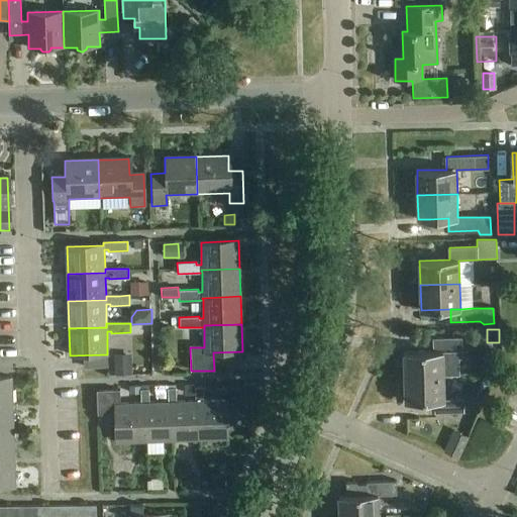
[(405,352),(406,377),(444,376),(458,375),(458,358),(461,358),(461,338),(434,338),(434,351),(405,352)]
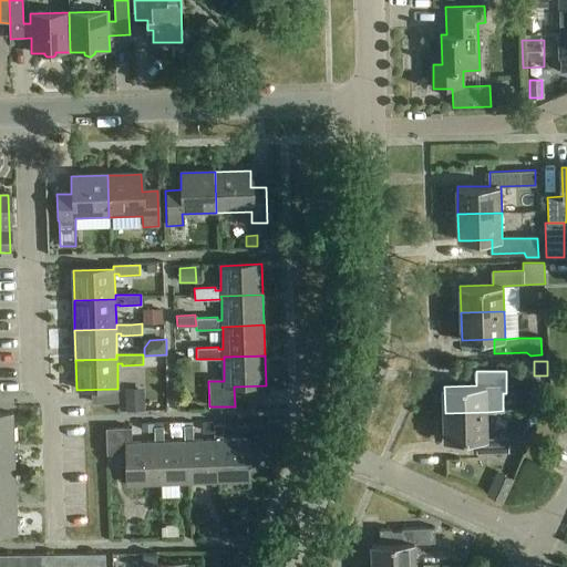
[(126,411),(145,410),(145,388),(125,389),(126,411)]
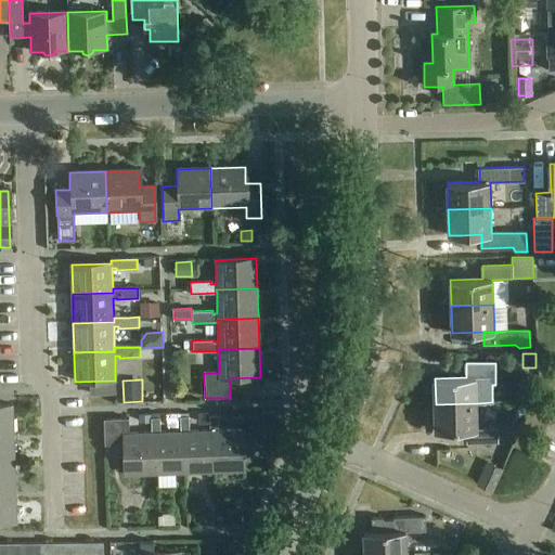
[(175,403),(184,402),(184,390),(175,390),(175,403)]
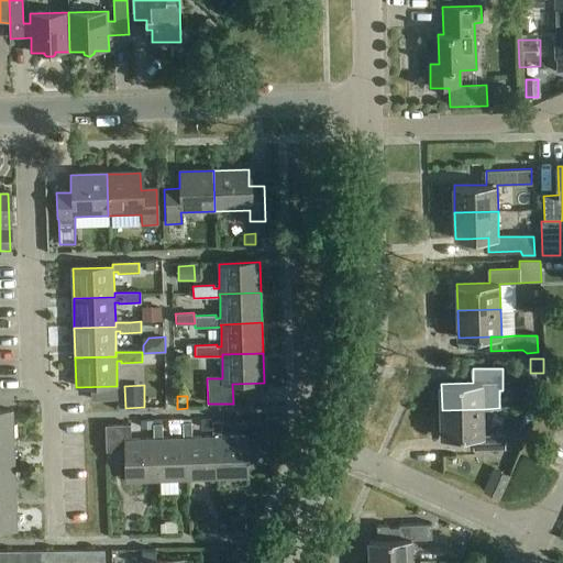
[(484,409),(442,410),(442,438),(474,438),(474,450),(506,450),(506,434),(485,435),(484,409)]
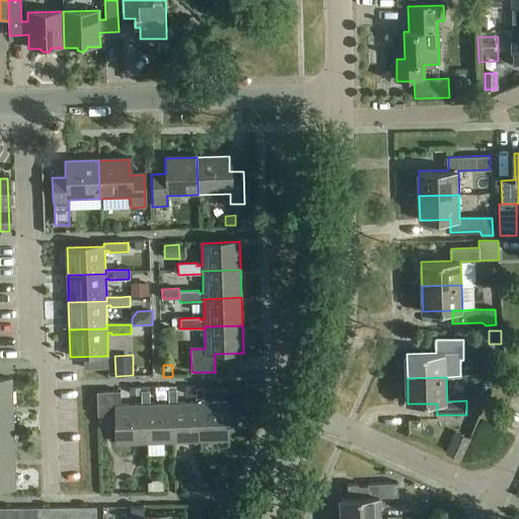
[(0,378),(0,406),(12,406),(11,378),(0,378)]
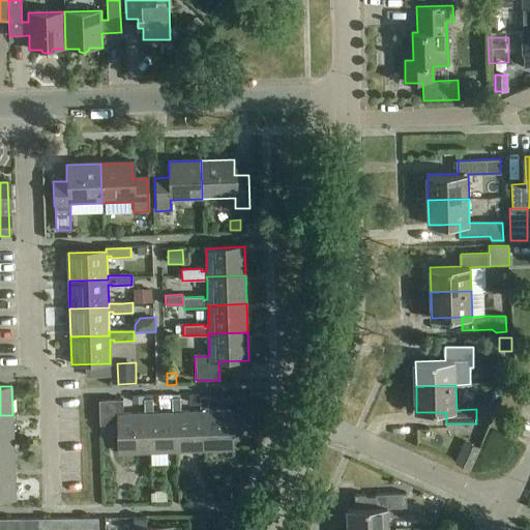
[(199,394),(189,394),(189,404),(199,404),(199,396),(199,394)]
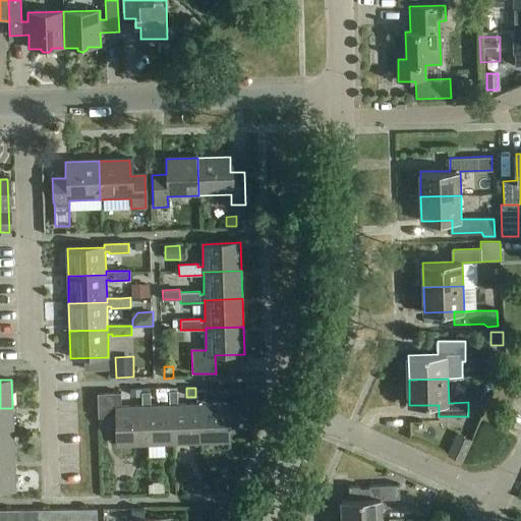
[(228,404),(245,403),(245,389),(228,390),(228,404)]
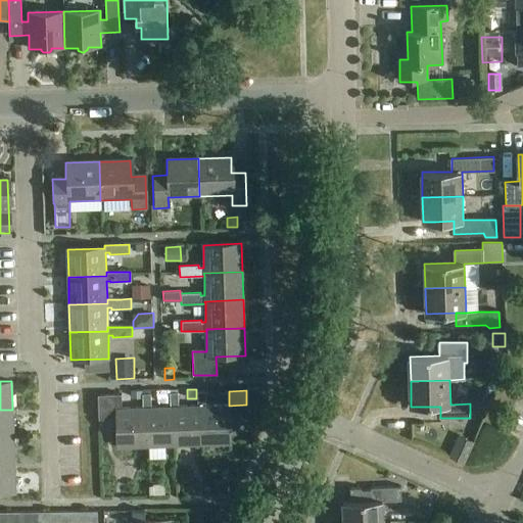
[(196,398),(197,407),(197,408),(200,408),(201,444),(230,443),(229,406),(205,407),(204,391),(196,391),(196,398)]
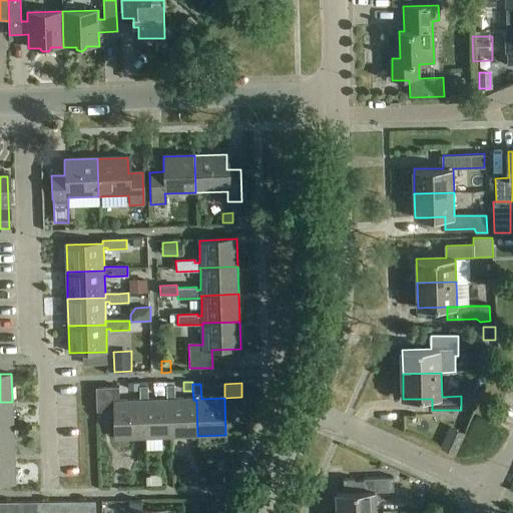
[(165,385),(166,400),(166,401),(169,401),(171,437),(197,436),(196,400),(193,400),(193,399),(174,400),(173,385),(165,385)]
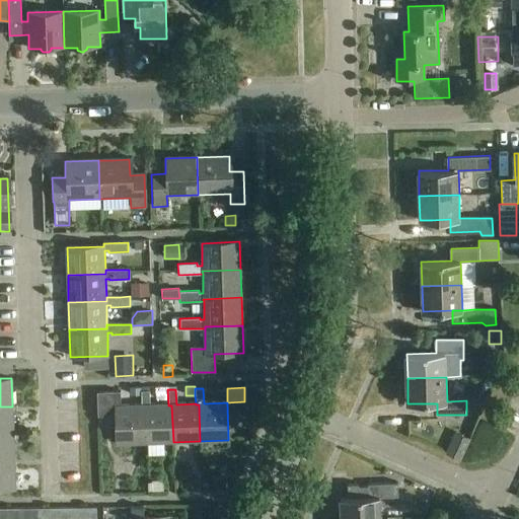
[(141,394),(141,405),(143,405),(144,443),(173,442),(171,405),(168,405),(168,404),(149,405),(149,390),(140,390),(141,394)]
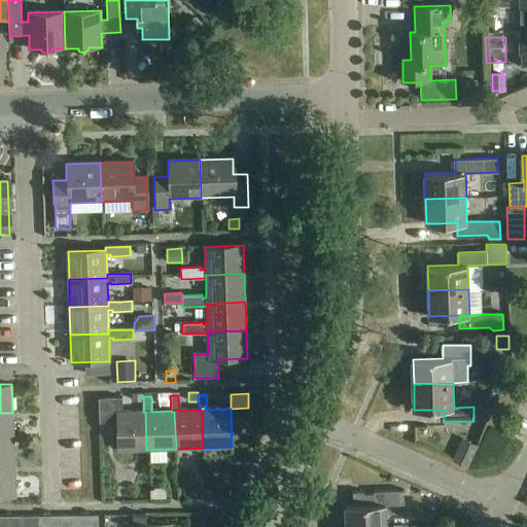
[(145,412),(143,412),(123,413),(121,397),(99,398),(99,422),(116,421),(117,451),(146,450),(145,412)]
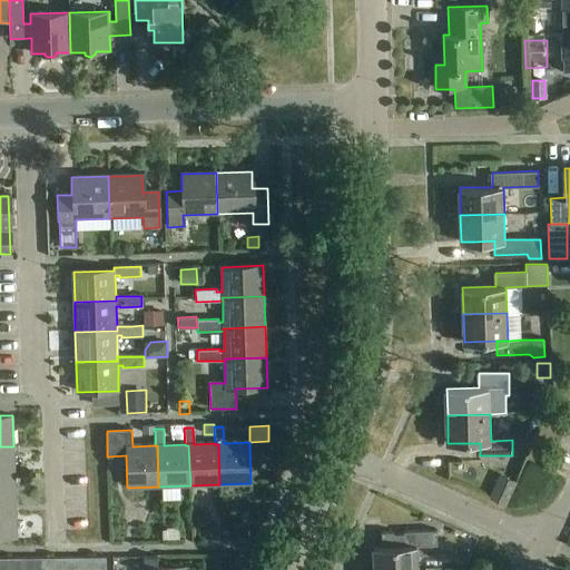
[(0,446),(0,477),(15,477),(13,446),(0,446)]
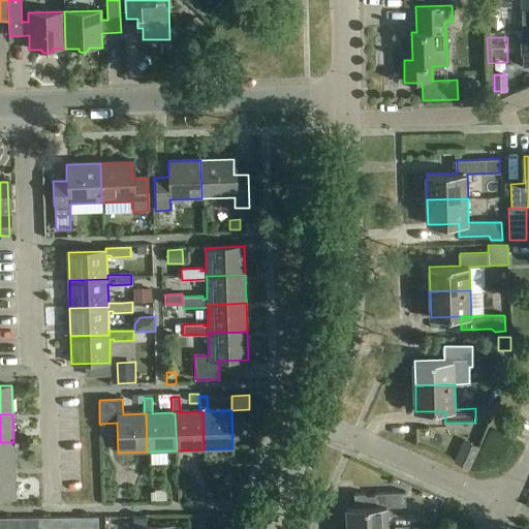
[(464,439),(454,463),(468,470),(469,467),(478,446),(464,439)]
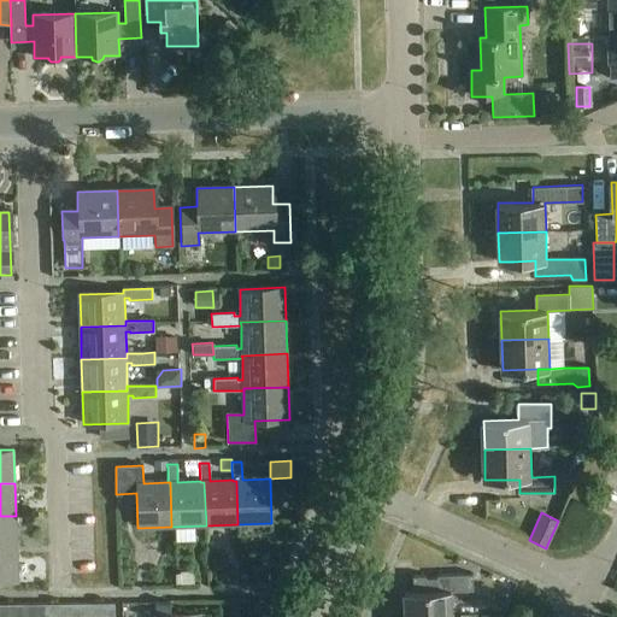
[(0,516),(0,548),(17,548),(16,516),(0,516)]
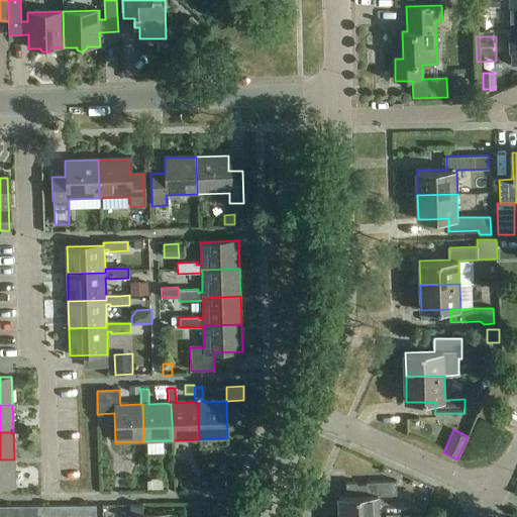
[(0,487),(15,487),(14,459),(0,459),(0,487)]
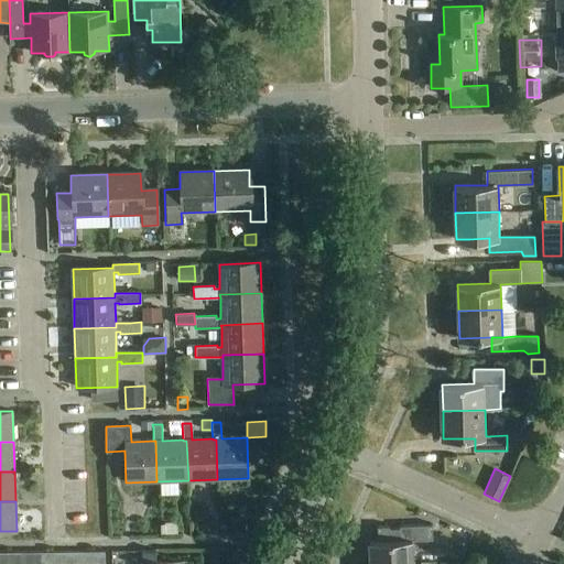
[(402,540),(370,541),(370,563),(413,563),(412,540),(433,539),(433,524),(401,525),(402,540)]
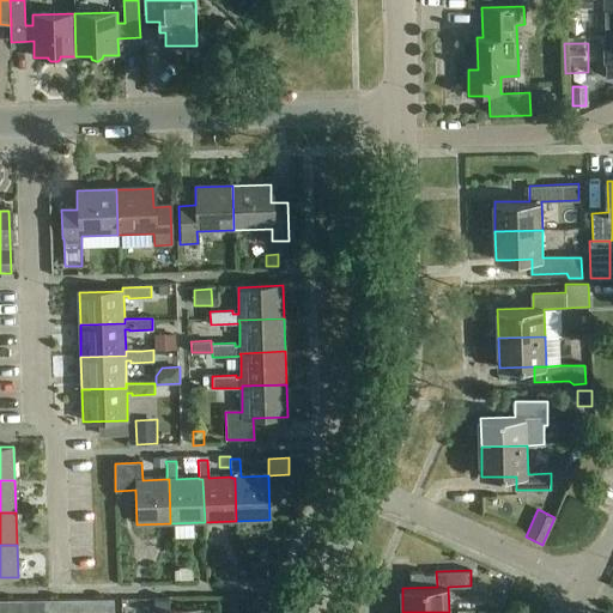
[(22,612),(23,600),(7,600),(7,612),(22,612)]
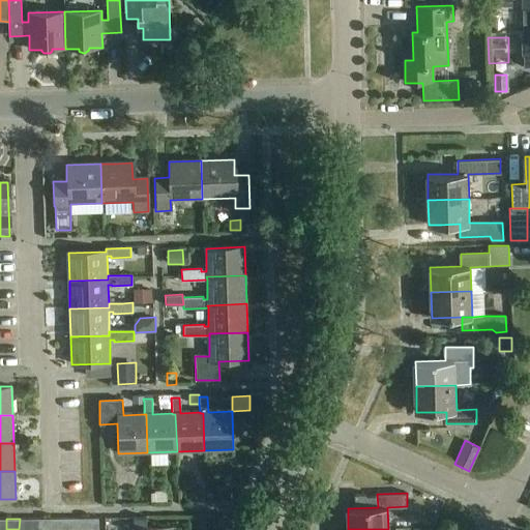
[(32,529),(32,519),(20,519),(19,529),(32,529)]
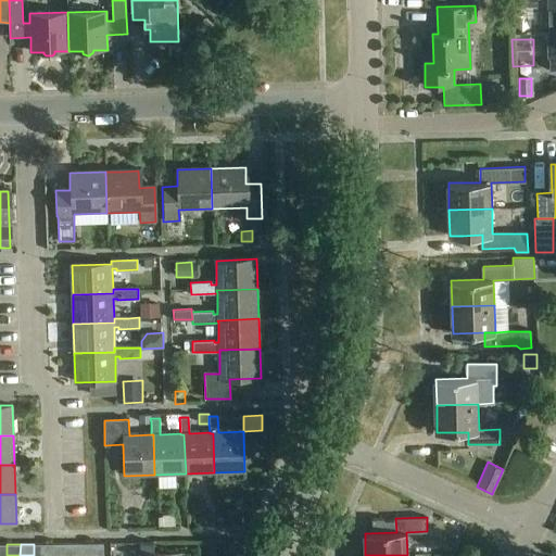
[(48,555),(48,544),(34,544),(34,555),(48,555)]
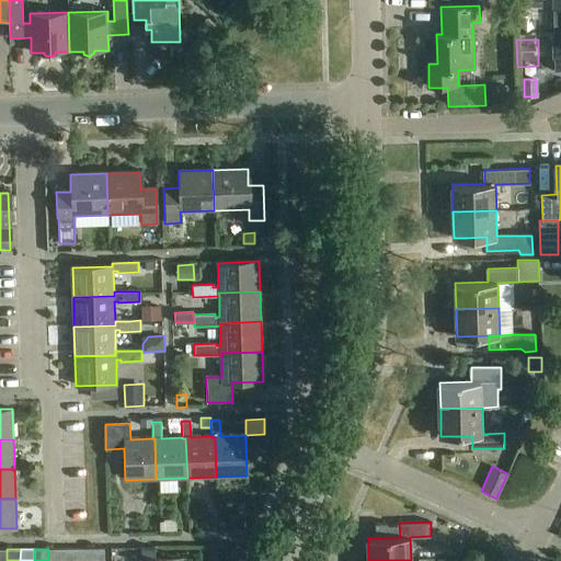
[(61,560),(61,549),(48,549),(48,560),(61,560)]
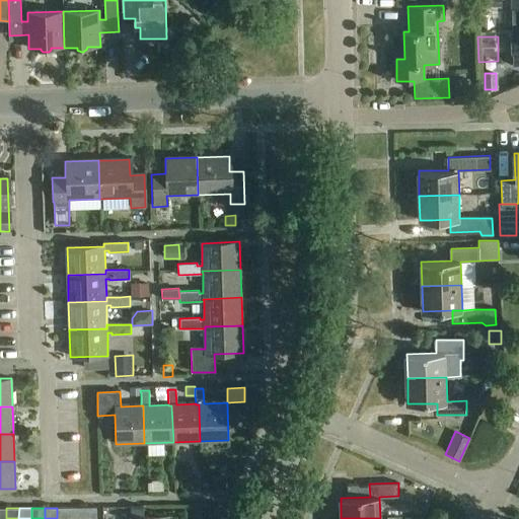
[(70,518),(70,508),(57,508),(57,518),(70,518)]
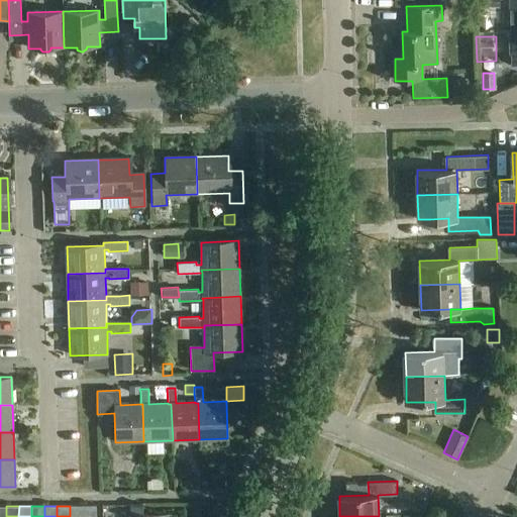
[(82,516),(83,506),(70,506),(70,516),(82,516)]
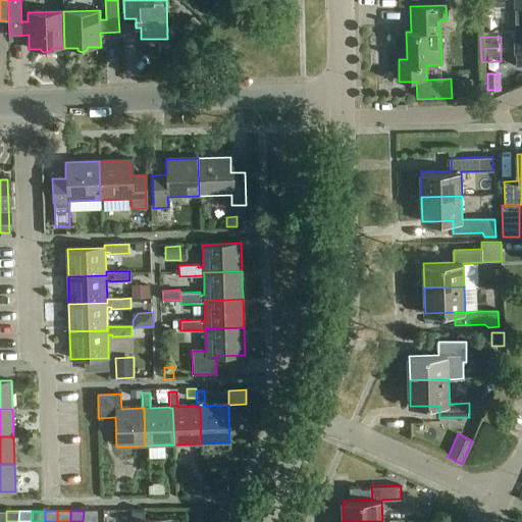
[(96,521),(96,511),(84,511),(83,521),(96,521)]
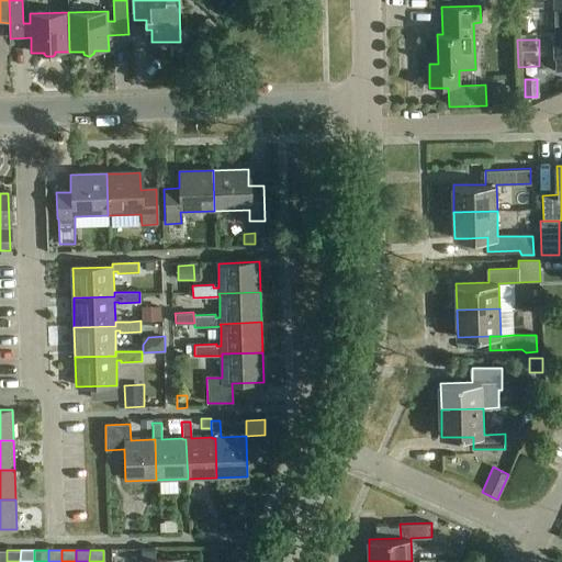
[(142,550),(142,561),(182,561),(182,559),(155,559),(155,550),(142,550)]
